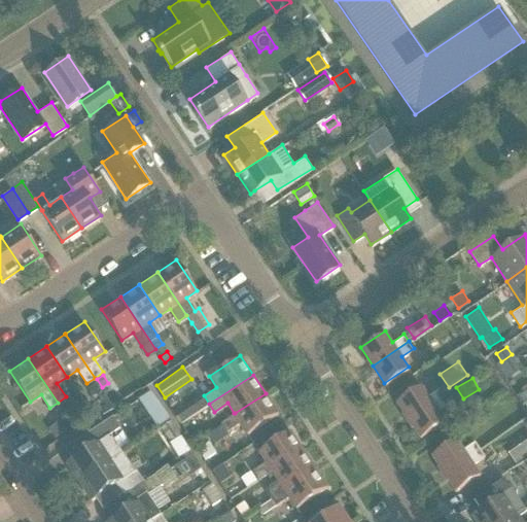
[(95,380),(85,385),(93,396),(102,390),(95,380)]
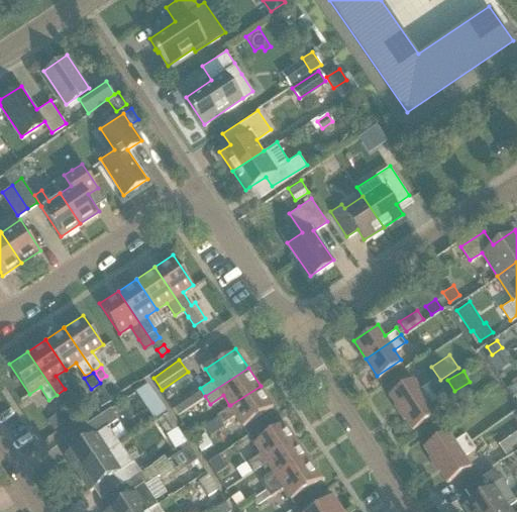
[(389,393),(400,410),(435,387),(430,380),(419,387),(412,377),(389,393)]
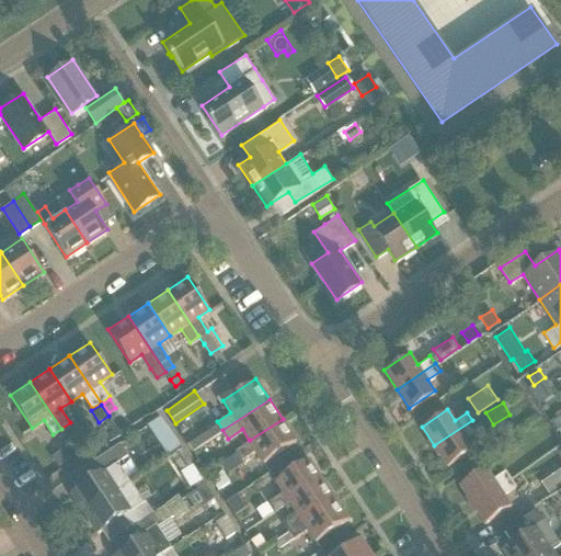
[(146,422),(155,434),(168,426),(159,413),(146,422)]
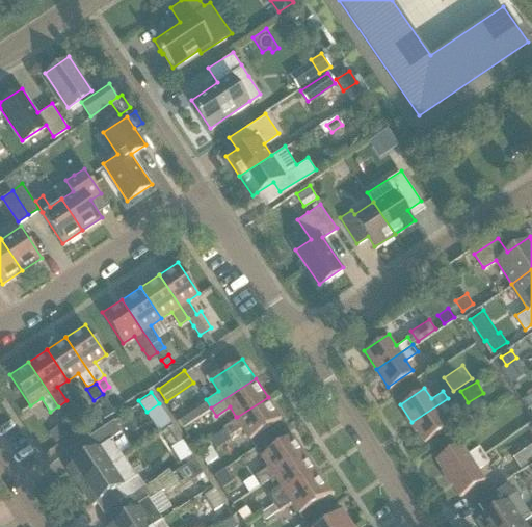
[(237,417),(236,417),(222,426),(229,435),(242,426),(249,437),(281,416),(268,397),(237,417)]
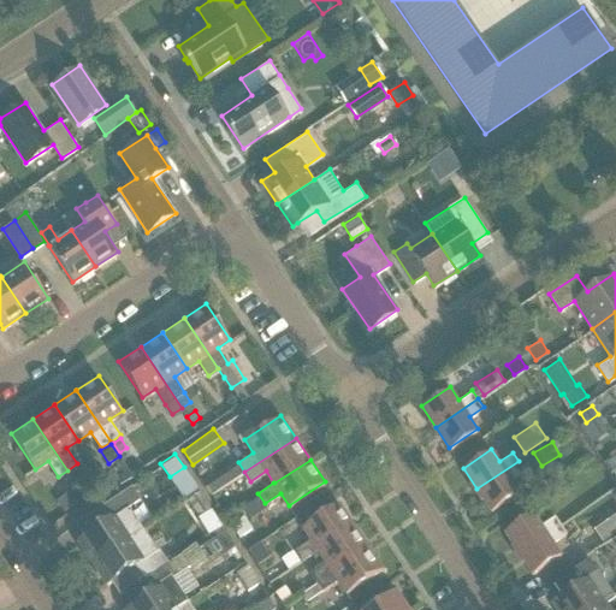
[(519,461),(477,489),(491,510),(519,491),(510,478),(525,469),(519,461)]
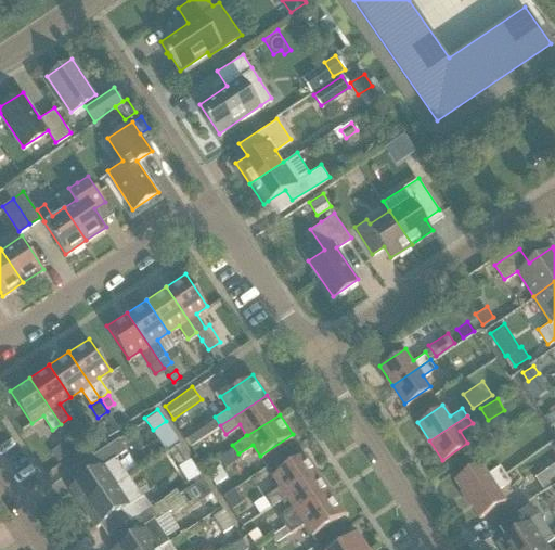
[(99,468),(71,485),(84,504),(116,484),(103,463),(126,448),(118,436),(90,455),(99,468)]
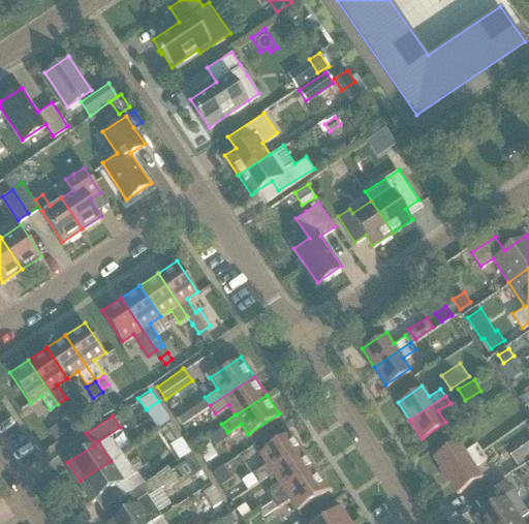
[(181,435),(170,420),(160,427),(172,441),(181,435)]
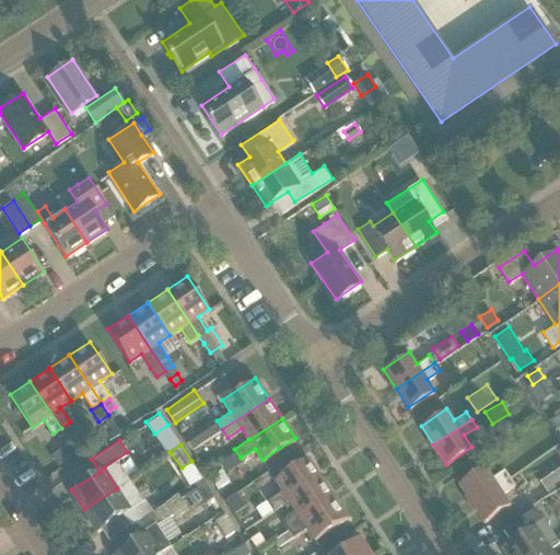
[(65,448),(56,453),(62,462),(71,457),(65,448)]
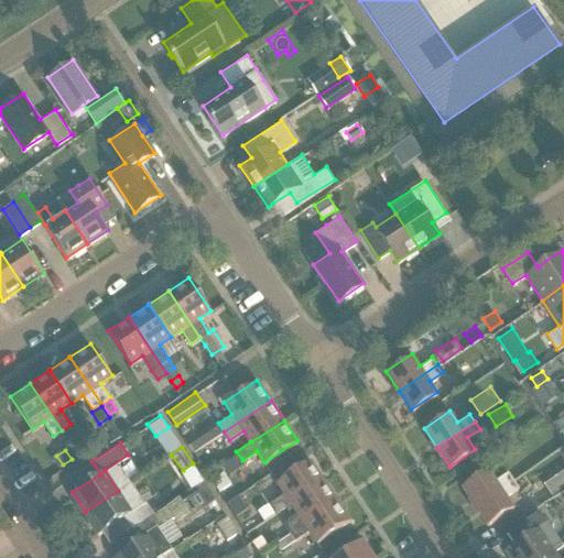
[(277,511),(291,502),(290,501),(323,479),(310,459),(277,481),(284,492),(270,502),(277,511)]
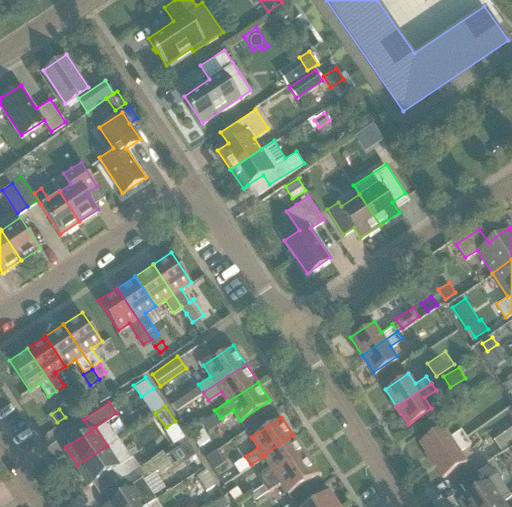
[(419,440),(430,458),(465,435),(460,427),(449,435),(442,425),(419,440)]
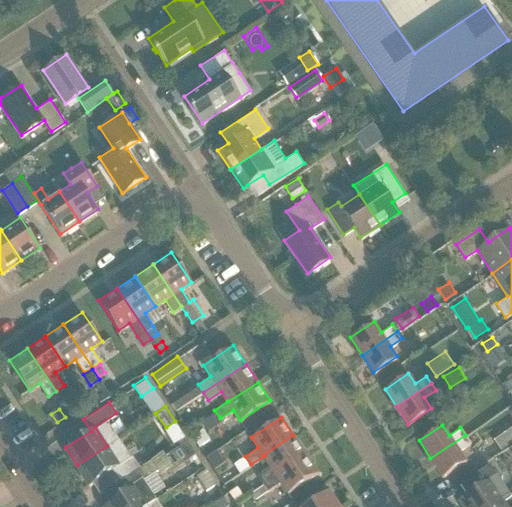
[(511,441),(511,425),(493,438),(501,449),(511,441)]
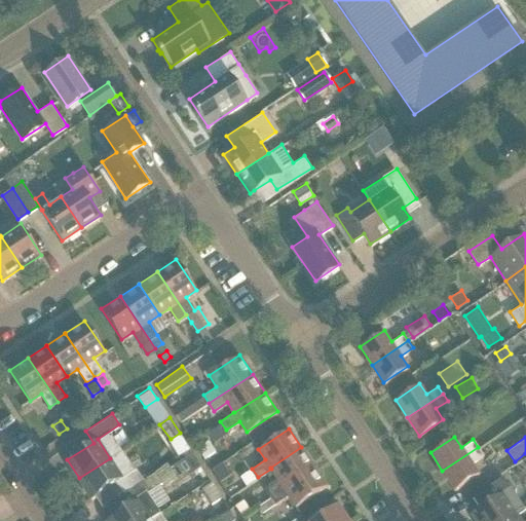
[(209,441),(197,447),(204,458),(216,451),(209,441)]
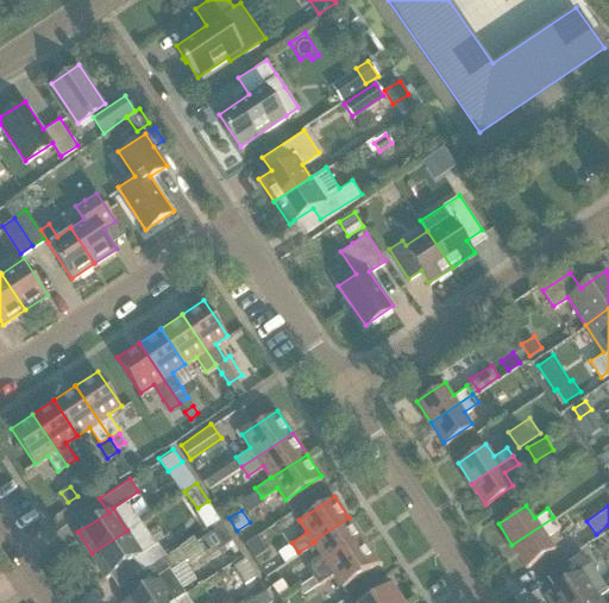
[(313,541),(314,542),(321,553),(306,564),(312,573),(363,539),(349,517),(313,541)]
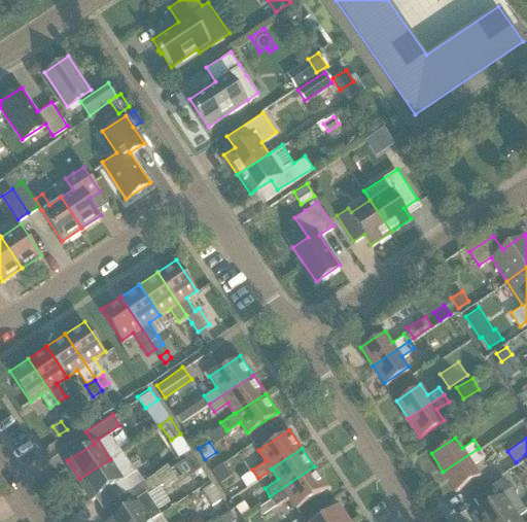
[(479,448),(443,472),(455,489),(480,474),(472,462),(484,455),(479,448)]
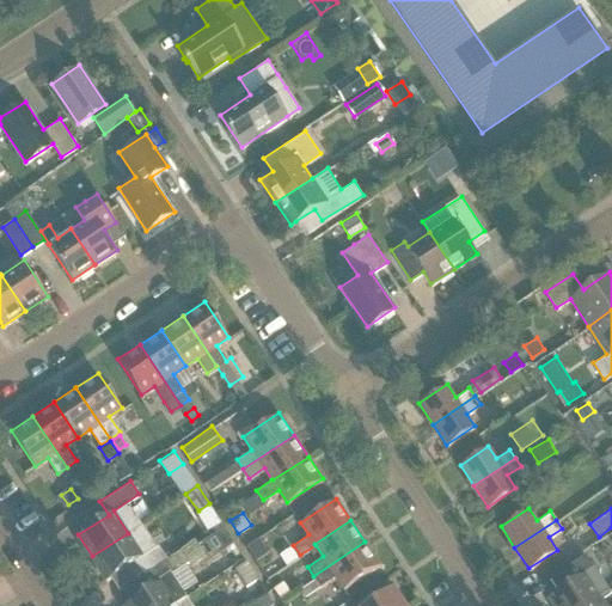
[(213,558),(234,540),(220,525),(200,543),(213,558)]
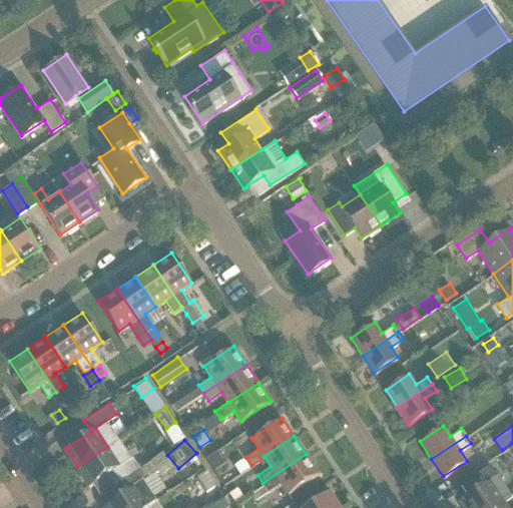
[(107,447),(77,466),(89,485),(112,469),(119,480),(139,466),(132,456),(129,458),(117,441),(107,447)]
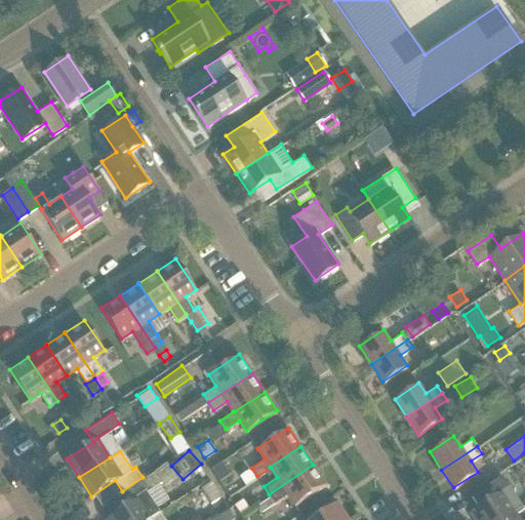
[(313,465),(269,494),(270,495),(257,504),(263,510),(275,503),(287,493),(294,505),(325,484),(313,465)]
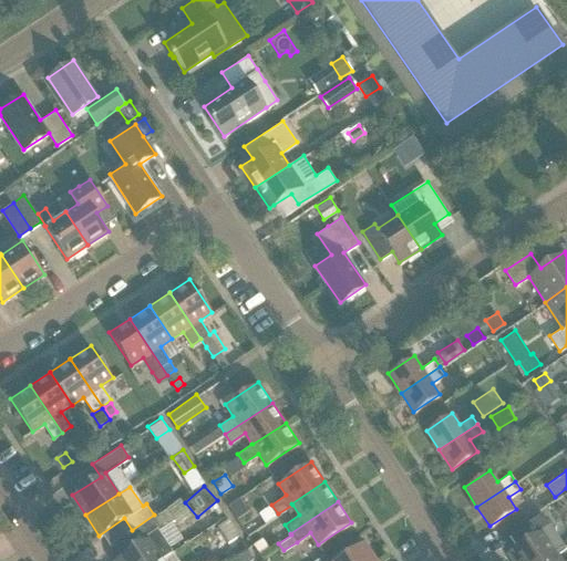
[(260,511),(266,520),(276,513),(270,505),(260,511)]
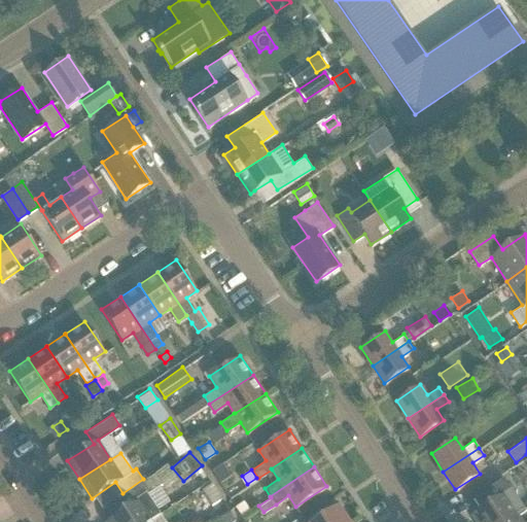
[(107,521),(145,521),(161,512),(147,492),(163,482),(155,472),(147,478),(135,485),(141,493),(135,497),(137,499),(106,520),(107,521)]
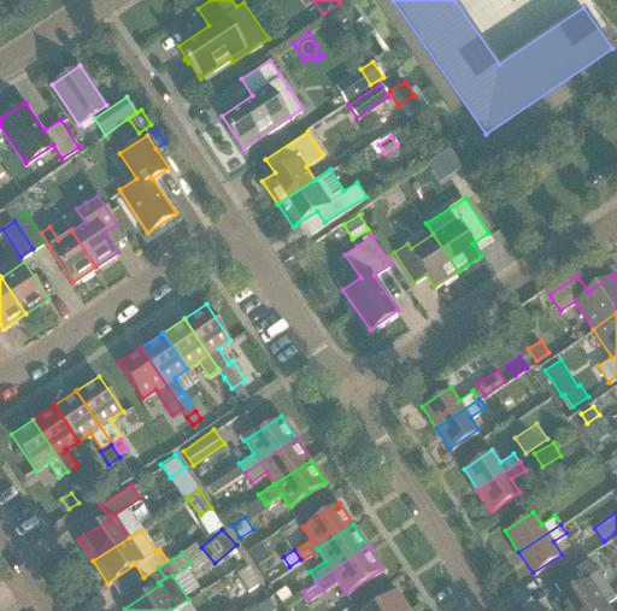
[(562,594),(552,601),(558,610),(586,610),(604,599),(613,593),(598,569),(597,569),(588,557),(553,581),(562,594)]
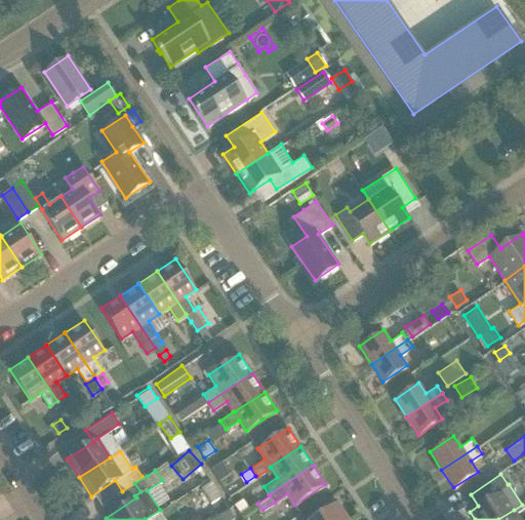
[(221,493),(211,479),(201,486),(210,501),(221,493)]
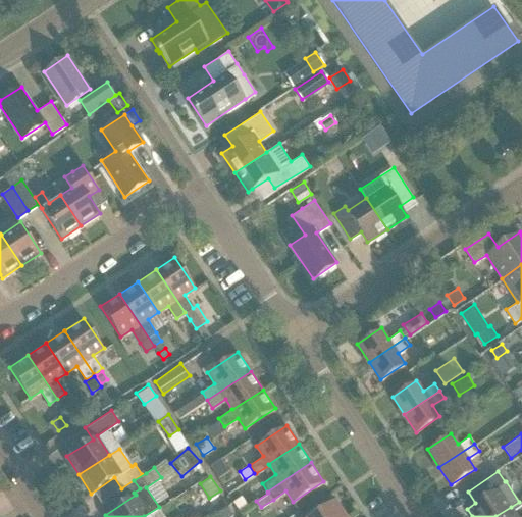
[(305,516),(347,516),(334,498),(305,516)]
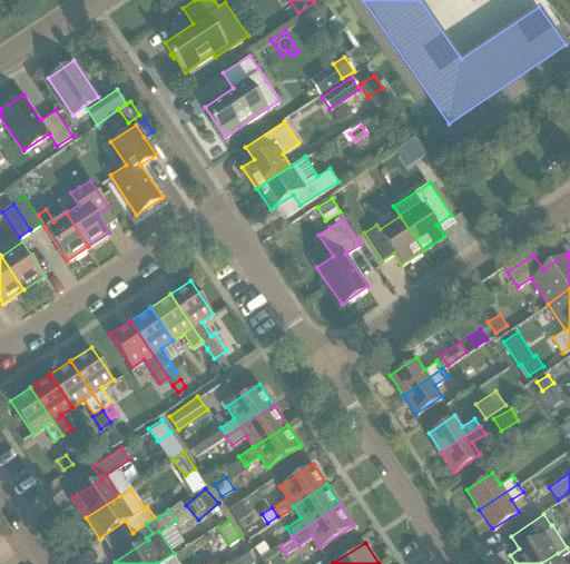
[(249,563),(254,562),(247,551),(237,557),(241,563),(249,563)]
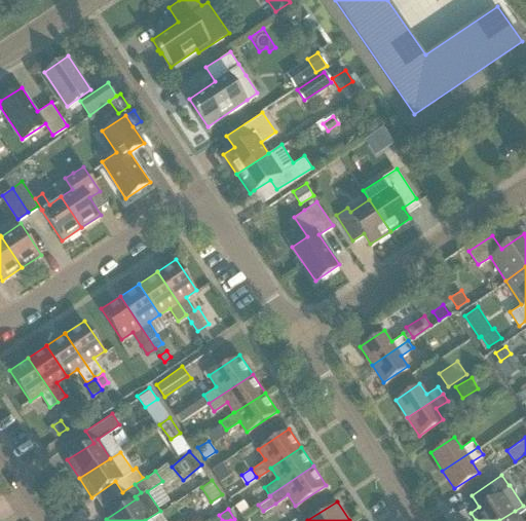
[(202,520),(198,515),(189,520),(188,520),(187,520),(165,520),(160,511),(145,520),(202,520)]
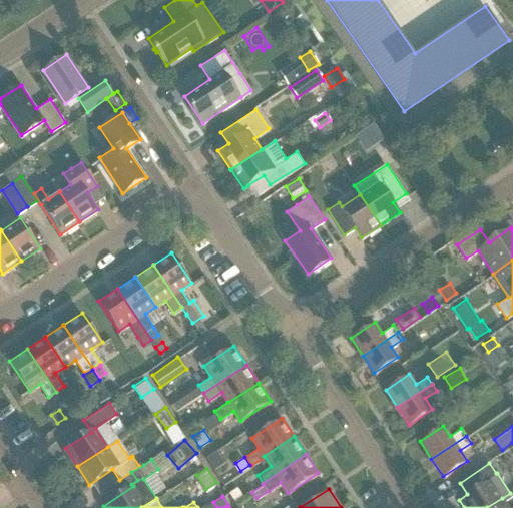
[(508,507),(502,498),(487,507),(512,507),(512,505),(509,507),(508,507)]
